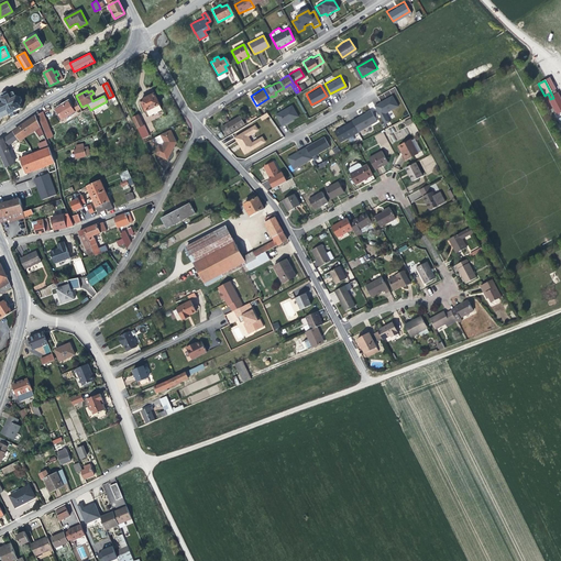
[(12,91),(7,94),(6,91),(0,95),(0,97),(0,98),(0,117),(7,113),(9,114),(11,117),(17,114),(15,111),(21,108),(19,105),(21,103),(21,102),(21,100),(21,99),(21,98),(20,97),(20,96),(19,96),(18,95),(15,95),(14,96),(12,91)]
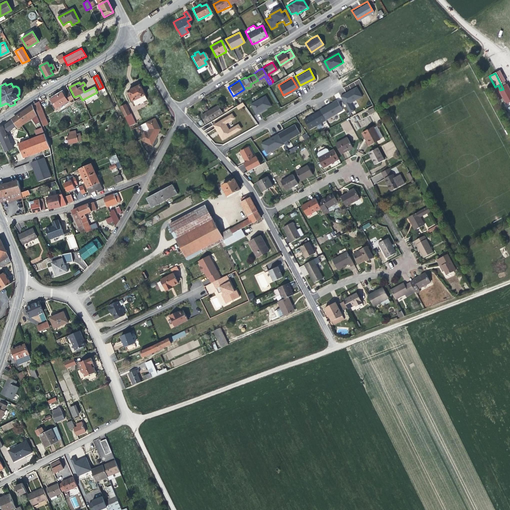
[(126,93),(131,102),(133,101),(135,106),(145,101),(143,96),(144,96),(142,92),(139,86),(126,93)]
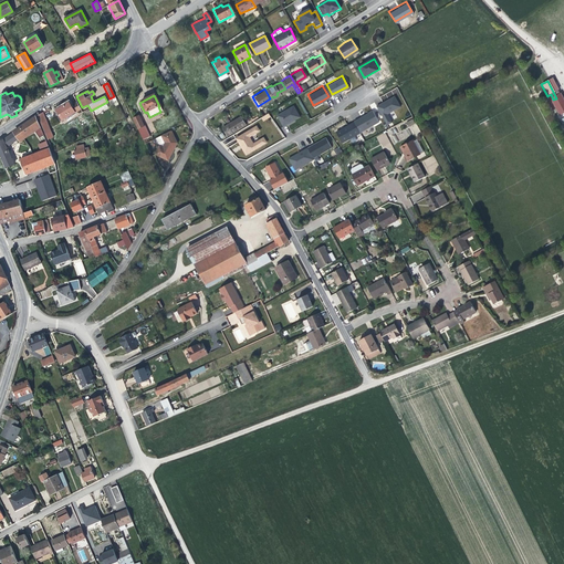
[(384,100),(375,104),(385,123),(389,121),(386,112),(398,105),(393,95),(384,100)]
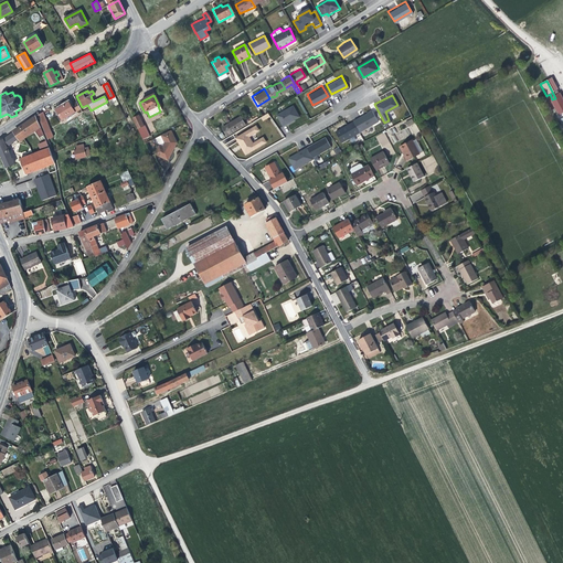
[(57,115),(56,115),(60,121),(80,109),(76,102),(70,106),(67,102),(61,106),(55,109),(57,115)]
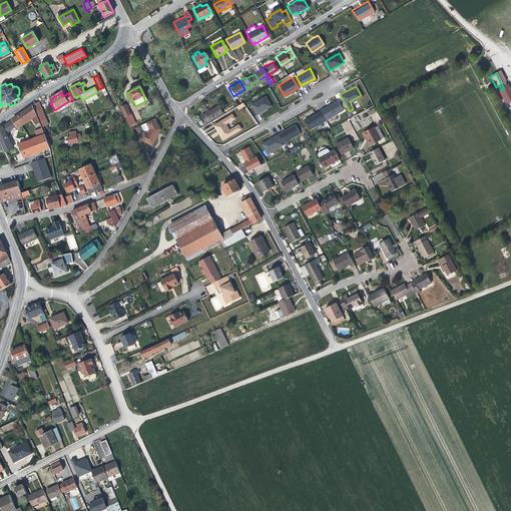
[(265,94),(249,102),(254,112),(266,106),(270,104),(265,94)]
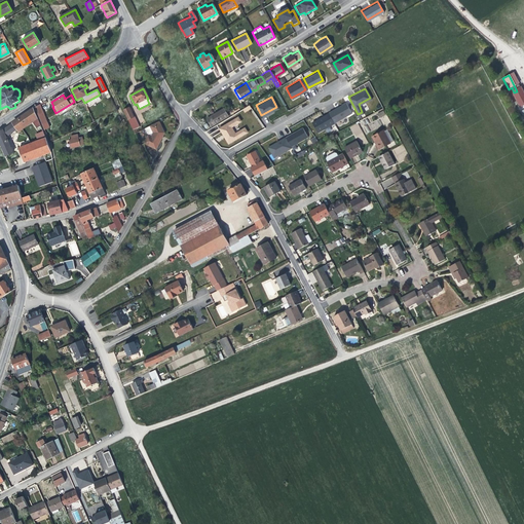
[(338,106),(328,111),(334,120),(350,111),(344,102),(338,106)]
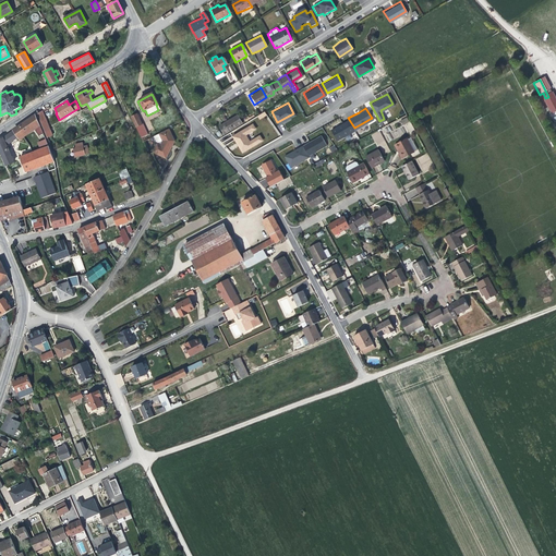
[(49,130),(47,127),(41,110),(37,113),(45,133),(47,132),(46,131),(49,130)]
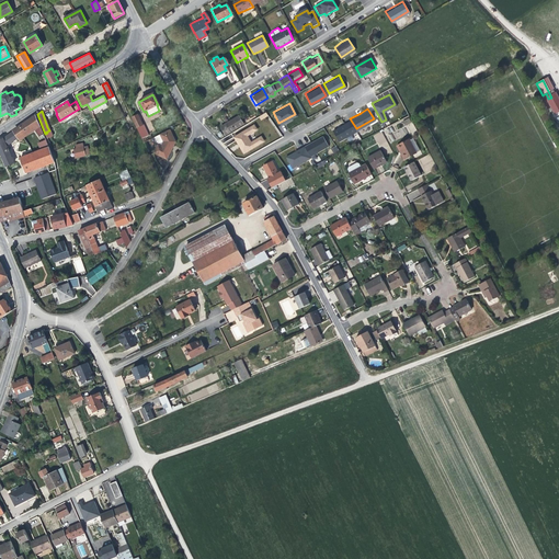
[(16,138),(18,139),(33,128),(38,125),(35,115),(12,132),(16,138)]
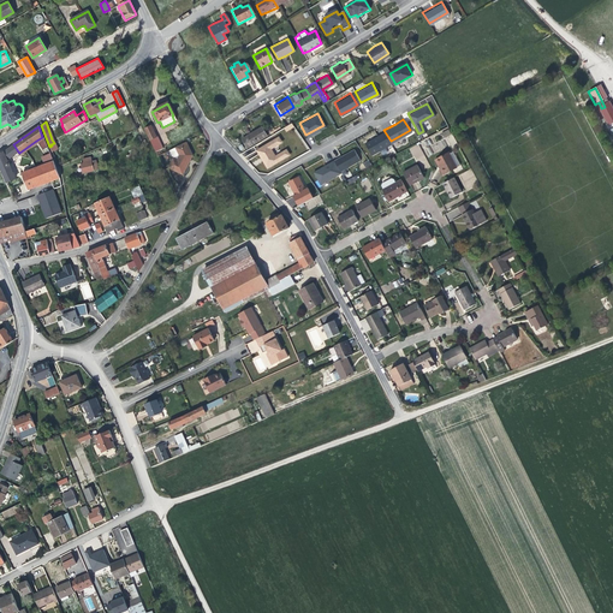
[(144,130),(155,152),(161,149),(150,126),(144,130)]
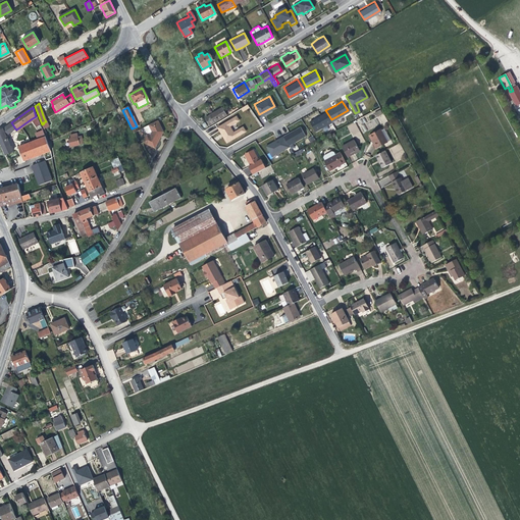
[(202,117),(206,124),(222,114),(218,107),(211,112),(202,117)]
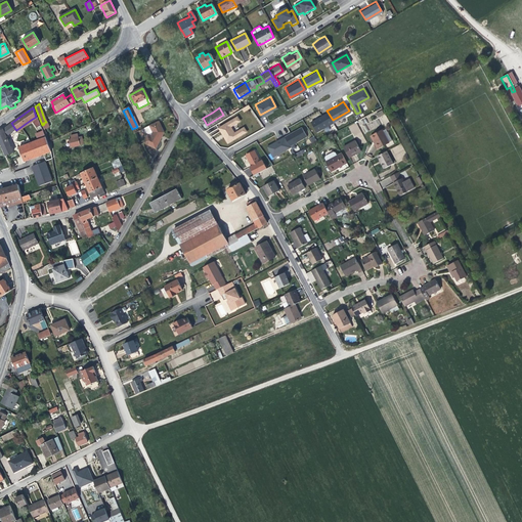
[(331,122),(324,112),(310,121),(315,130),(331,122)]
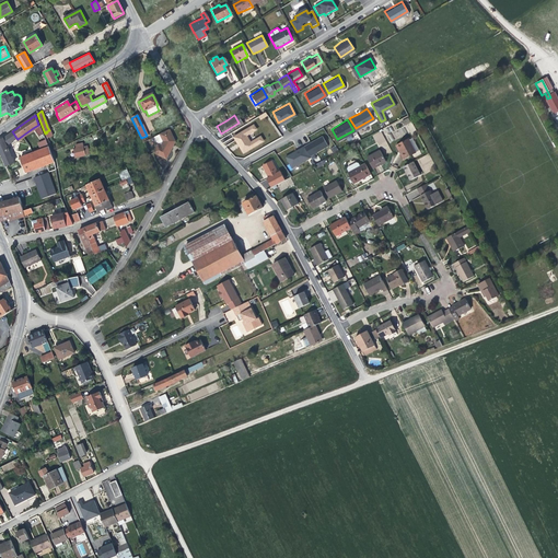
[(254,127),(251,123),(233,134),(237,141),(240,142),(239,143),(243,151),(260,140),(258,136),(256,137),(255,136),(251,139),(247,132),(252,130),(252,129),(254,127)]
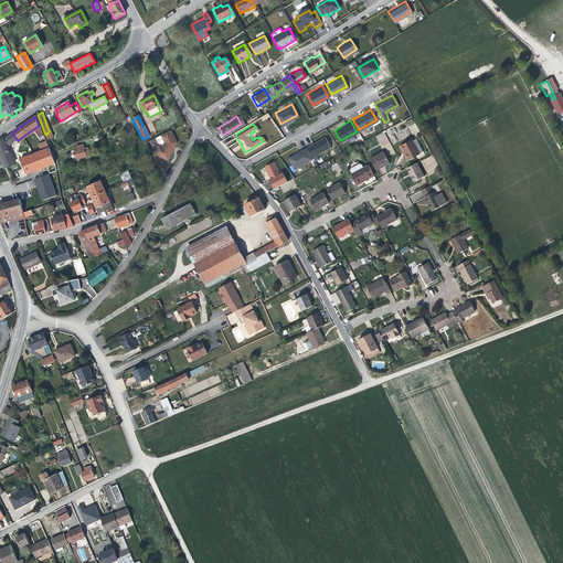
[(43,137),(39,126),(33,129),(38,140),(43,137)]
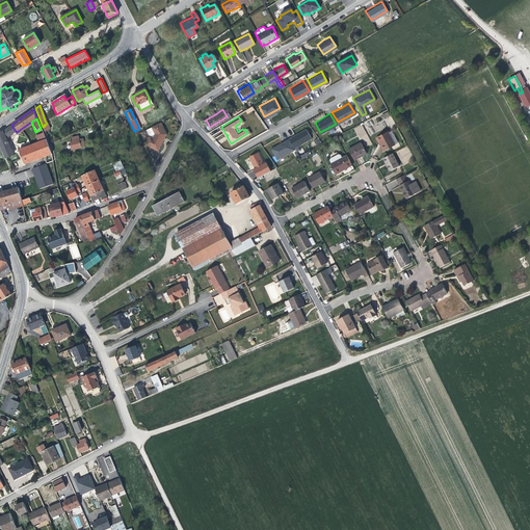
[(155,125),(158,132),(152,139),(159,146),(165,139),(166,137),(170,134),(164,121),(155,125)]
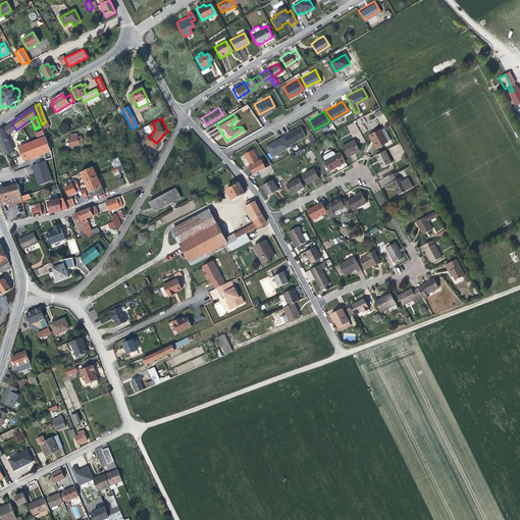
[(353,120),(346,124),(350,134),(358,130),(353,120)]
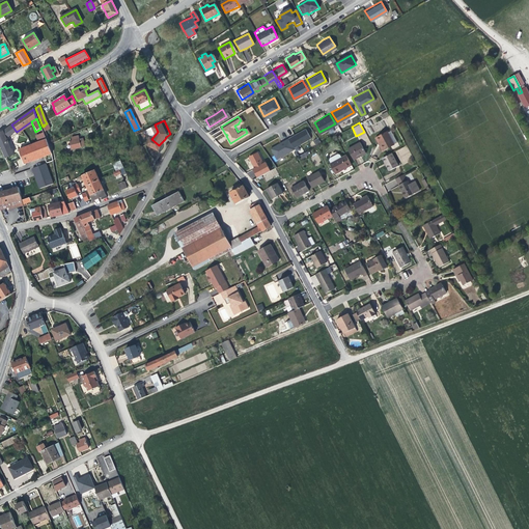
[(8,145),(5,138),(15,131),(9,124),(0,132),(0,146),(5,157),(12,154),(8,145)]
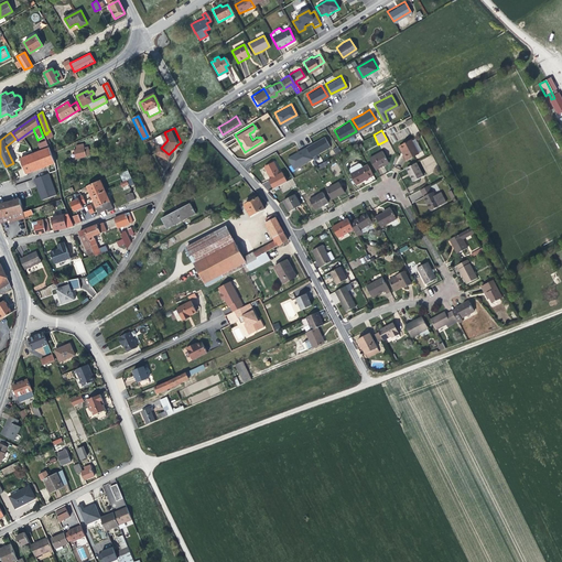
[(239,142),(235,134),(233,136),(238,144),(244,153),(245,152),(240,144),(241,143),(239,142)]
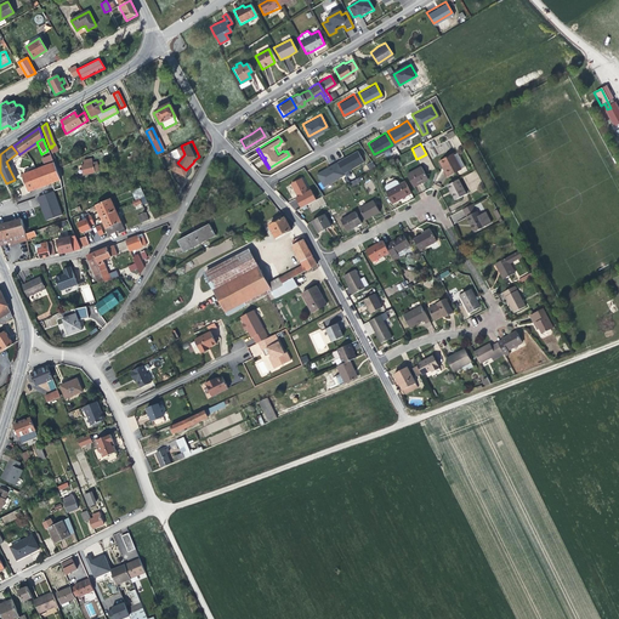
[(350,152),(335,160),(341,171),(362,160),(356,149),(350,152)]
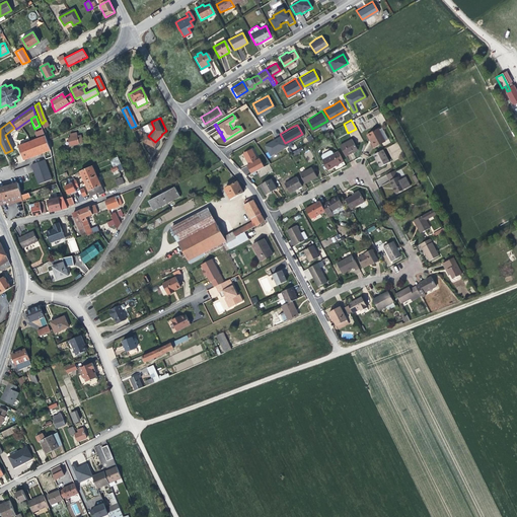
[(387,141),(380,129),(377,131),(367,136),(366,137),(368,140),(370,145),(372,149),(383,143),(387,141)]
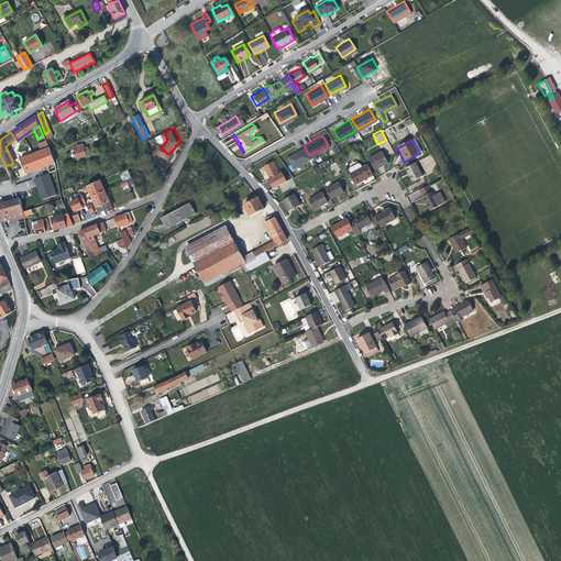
[(76,150),(73,151),(75,160),(76,160),(86,157),(86,156),(89,155),(87,147),(83,147),(83,144),(75,146),(76,150)]
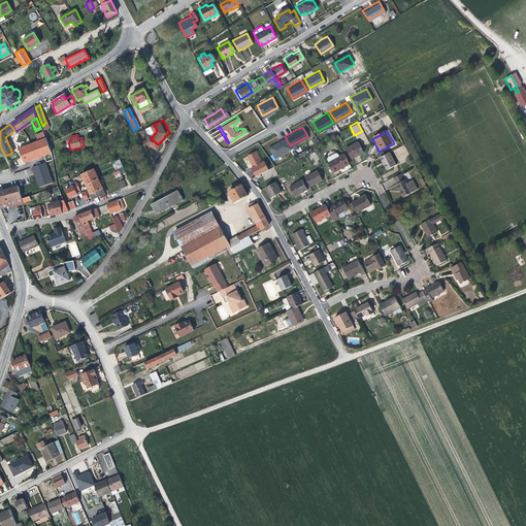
[(276,140),(267,145),(273,157),(291,146),(290,145),(285,136),(276,140)]
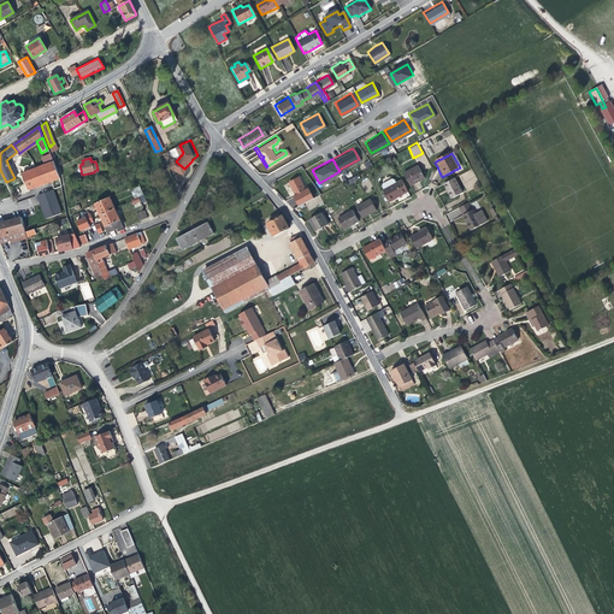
[(39,186),(59,179),(53,163),(36,167),(35,169),(34,169),(33,170),(36,178),(24,182),(25,183),(28,189),(39,186)]
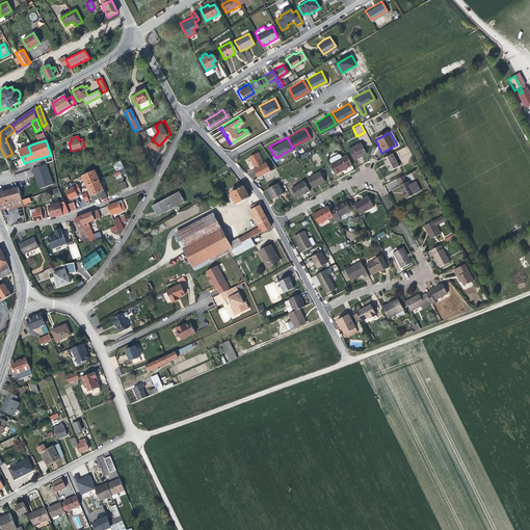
[(362,156),(362,157),(367,155),(362,144),(349,151),(353,160),(361,157),(362,156)]
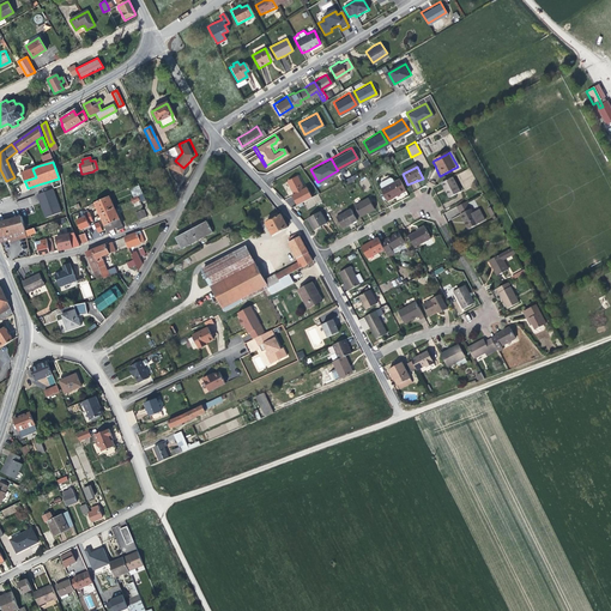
[(36,177),(32,169),(30,169),(29,170),(22,173),(24,181),(36,177)]
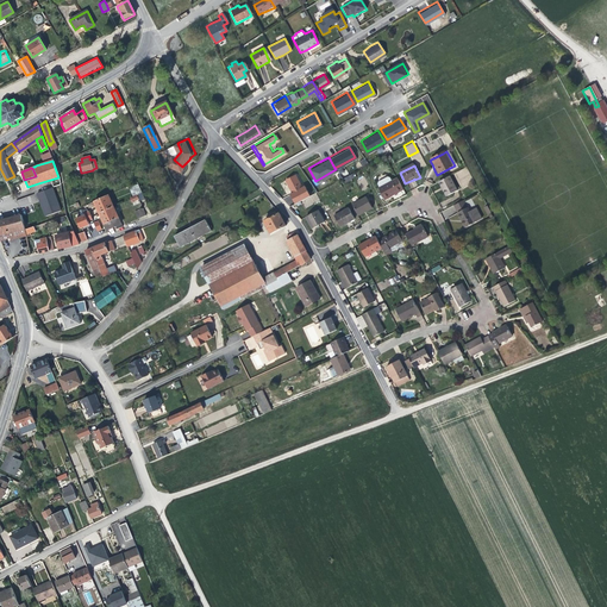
[(301,186),(294,173),(286,177),(285,177),(287,183),(291,188),(292,191),(289,192),(294,201),(308,194),(304,185),(301,186)]
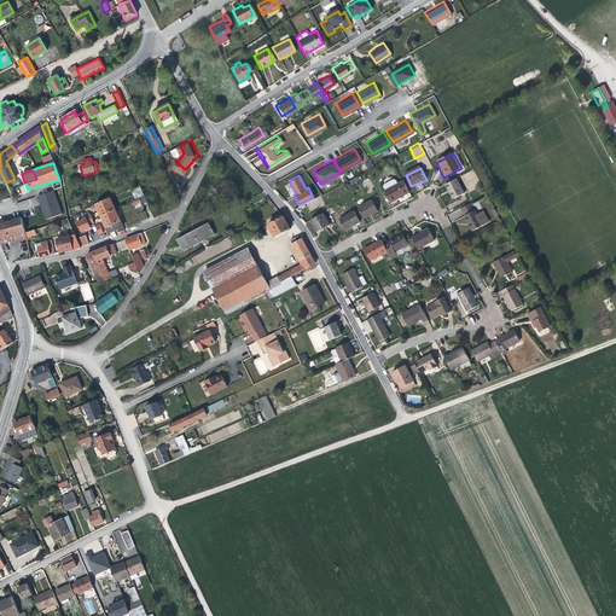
[(451,199),(460,195),(453,180),(443,186),(446,191),(451,199)]
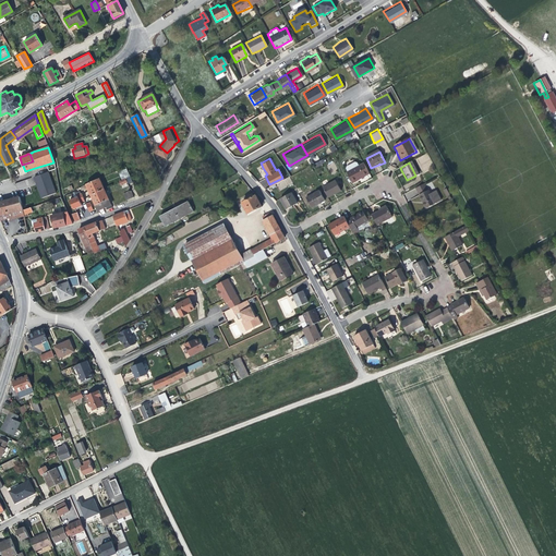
[(370,174),(364,165),(347,173),(352,183),(361,179),(370,174)]
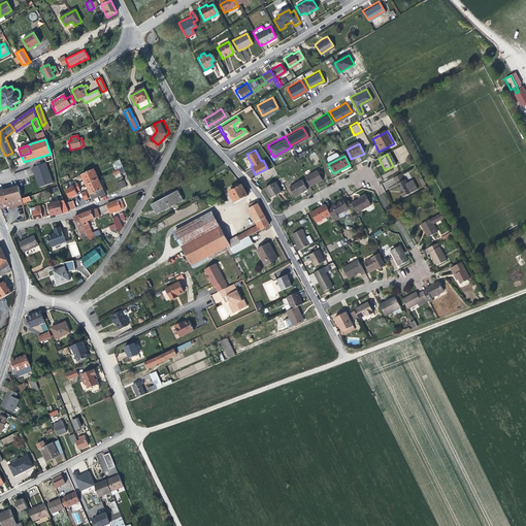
[(95,192),(101,189),(97,178),(93,169),(87,171),(95,192)]
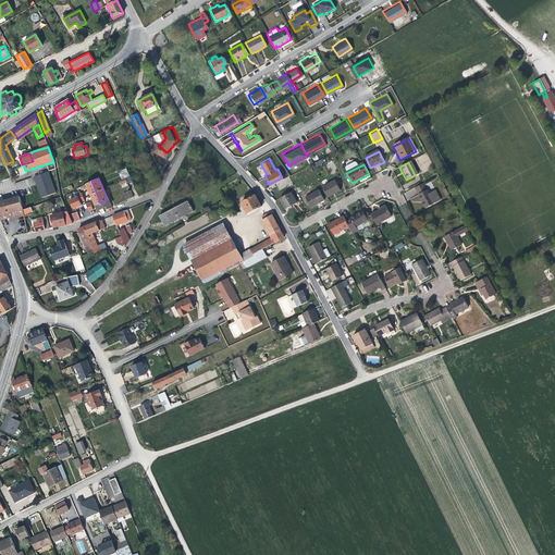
[(341,190),(335,180),(322,186),(328,197),(335,193),(341,190)]
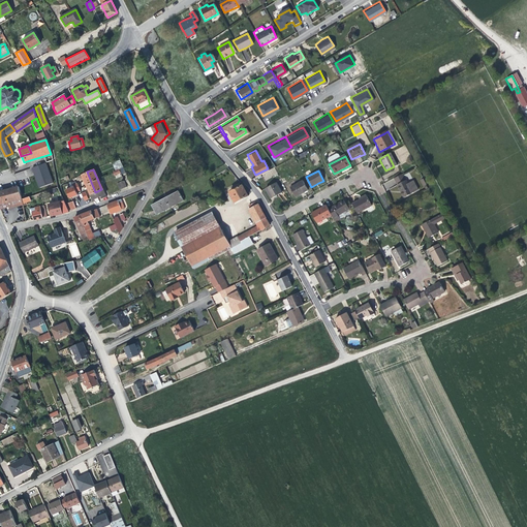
[(79,178),(82,177),(89,194),(95,192),(87,172),(78,176),(79,178)]
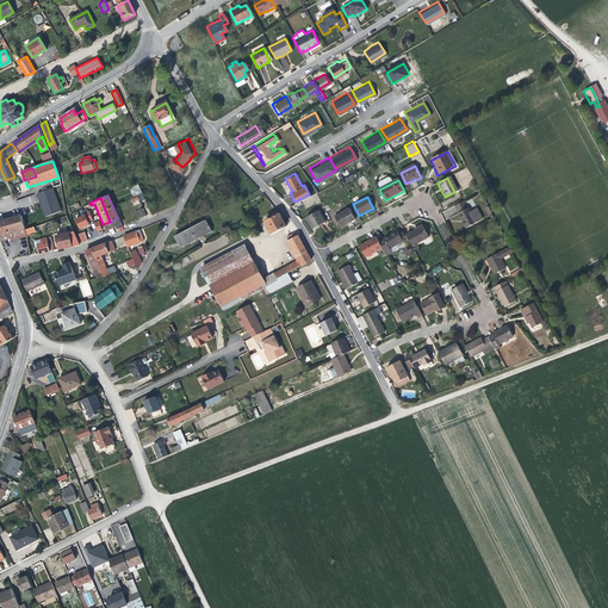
[(62,199),(33,209),(38,225),(47,223),(66,216),(66,215),(62,199)]
